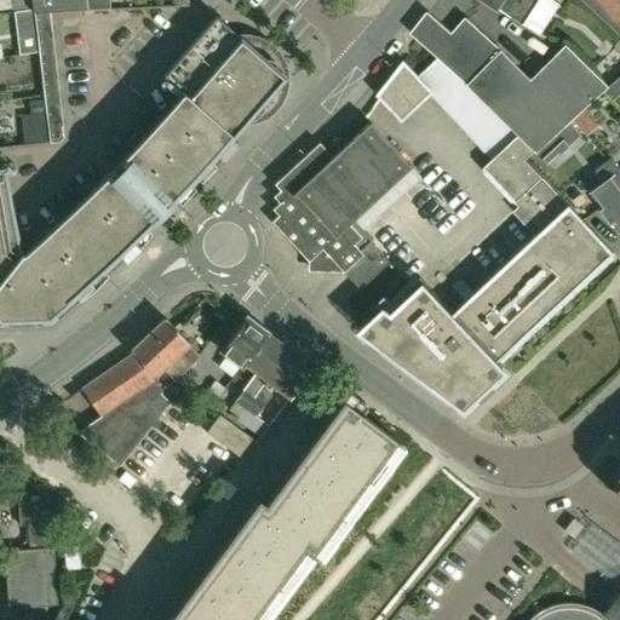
[(30,0),(32,5),(33,10),(34,13),(87,10),(86,0),(30,0)]
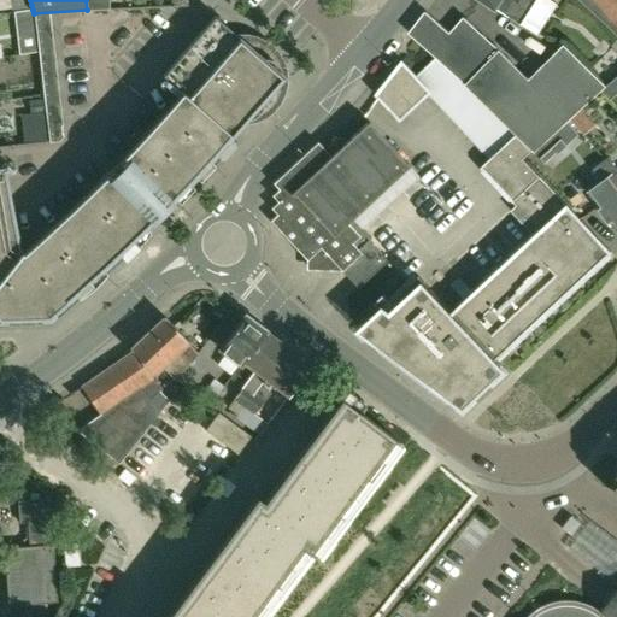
[(483,0),(522,24),(536,0),(483,0)]
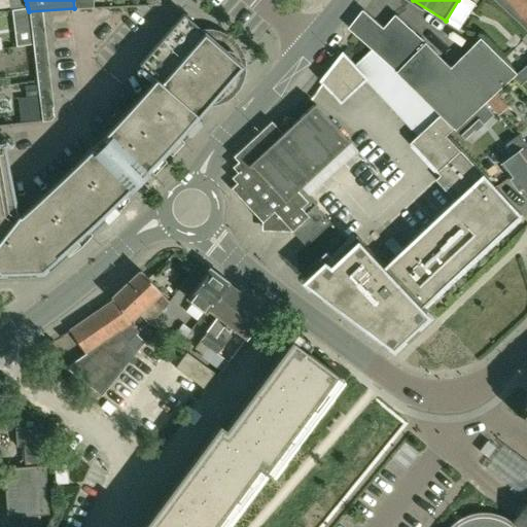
[(526,0),(496,0),(522,24),(526,29),(526,0)]
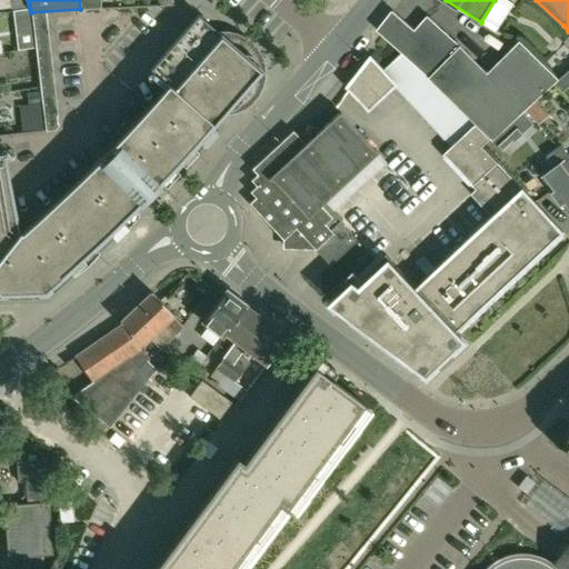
[(30,9),(12,11),(18,50),(36,49),(35,37),(31,12),(30,9)]
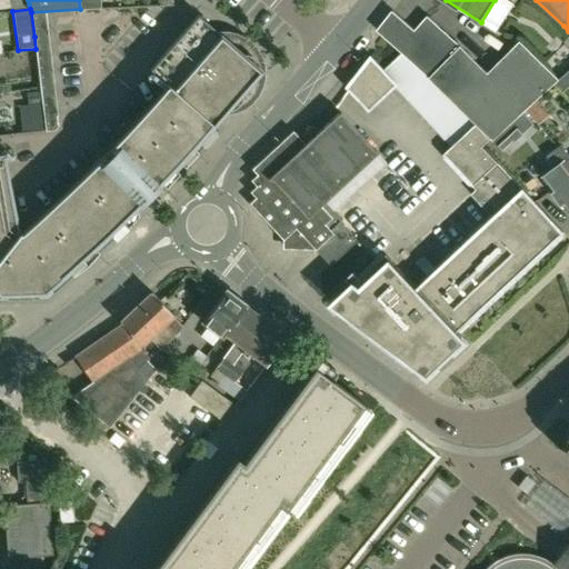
[(46,11),(31,12),(35,37),(36,49),(37,62),(51,61),(46,11)]
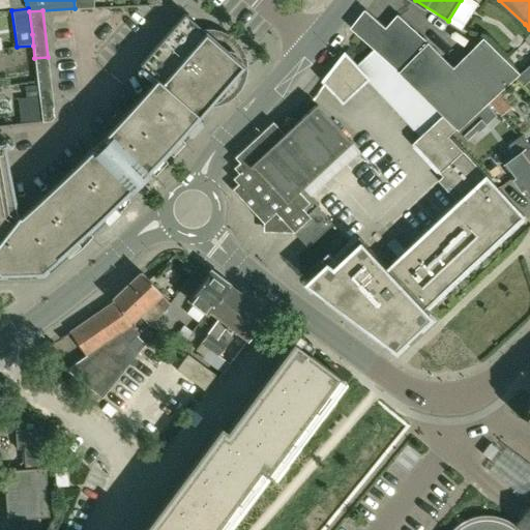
[(459,130),(490,102),(499,93),(517,78),(521,75),(484,38),(454,68),(425,39),(399,15),(386,28),(366,11),(365,10),(351,28),(358,34),(375,49),(376,50),(401,71),(444,116),(458,129),(459,130)]
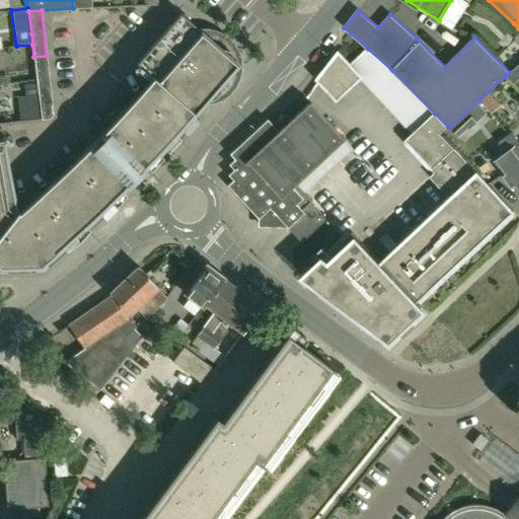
[(3,171),(0,153),(0,275),(7,276),(7,269),(33,268),(33,275),(44,274),(52,268),(47,263),(56,254),(61,260),(98,225),(128,197),(123,192),(147,167),(152,171),(162,160),(171,151),(183,137),(201,118),(196,114),(206,101),(210,101),(214,100),(218,98),(221,96),(225,94),(224,94),(229,89),(233,84),(236,77),(238,71),(237,58),(234,52),(231,46),(226,41),(221,36),(217,34),(213,33),(209,32),(205,31),(201,31),(180,13),(137,64),(152,77),(136,96),(98,136),(103,140),(81,162),(57,186),(32,209),(18,220),(13,219),(9,201),(3,171)]
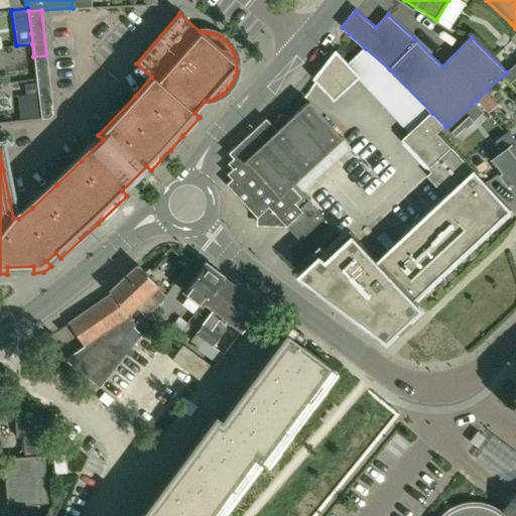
[(343,58),(338,52),(316,79),(317,80),(336,99),(360,77),(349,65),(348,65),(343,58)]
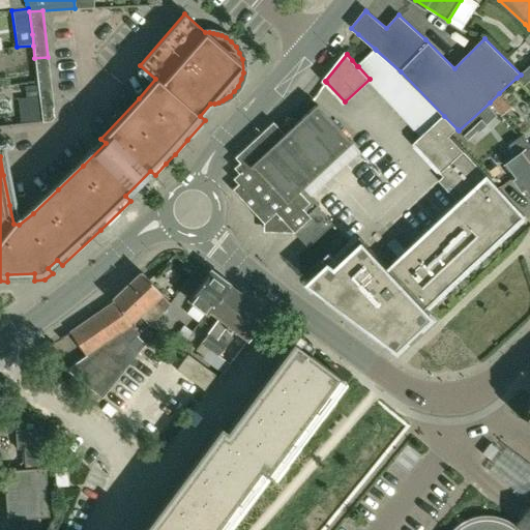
[(48,57),(34,58),(38,86),(51,85),(48,57)]
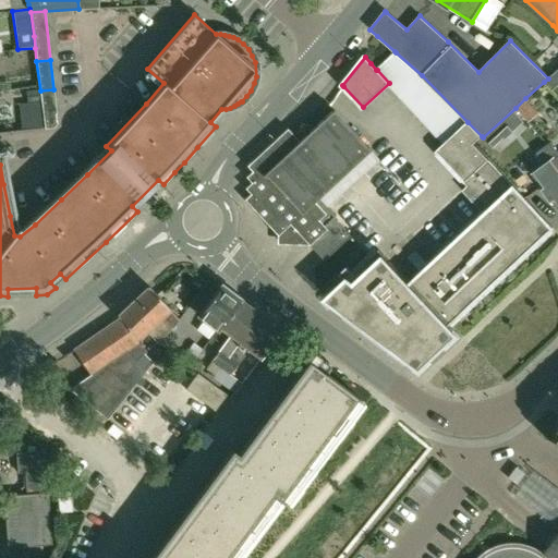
[(557,69),(548,79),(544,82),(552,92),(557,85),(557,69)]
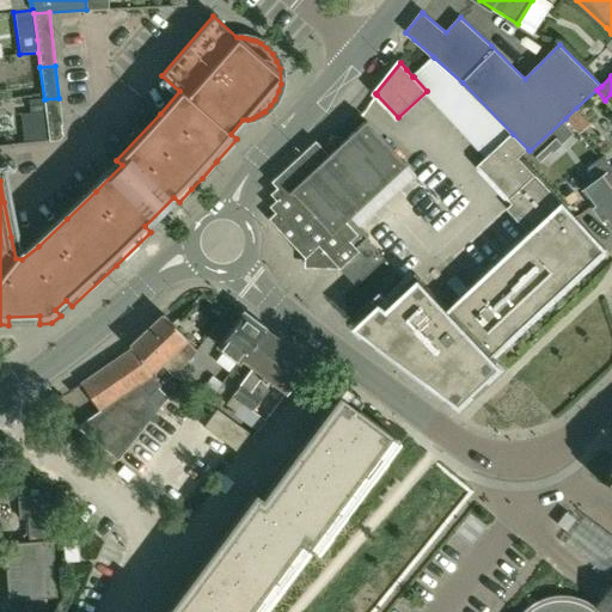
[(59,98),(44,99),(46,112),(49,142),(59,141),(62,136),(61,126),(62,126),(59,98)]
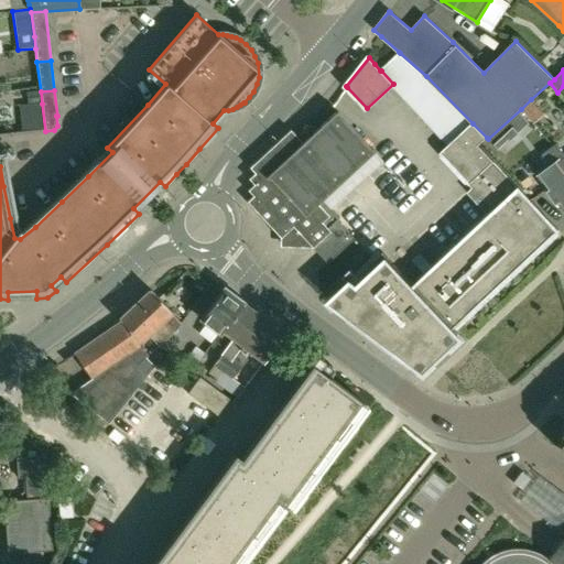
[(41,91),(26,94),(28,105),(42,104),(41,91)]
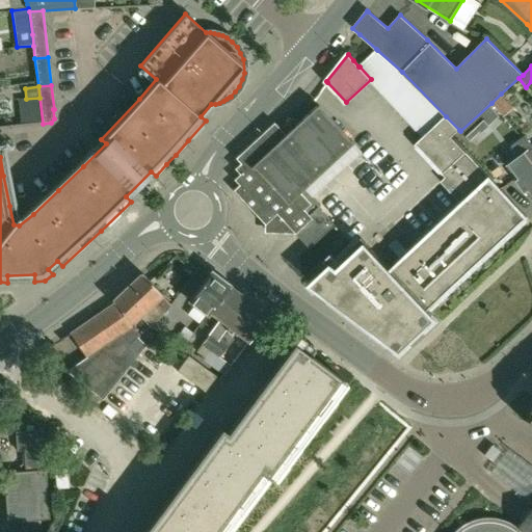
[(514,109),(501,94),(491,103),(504,116),(514,109)]
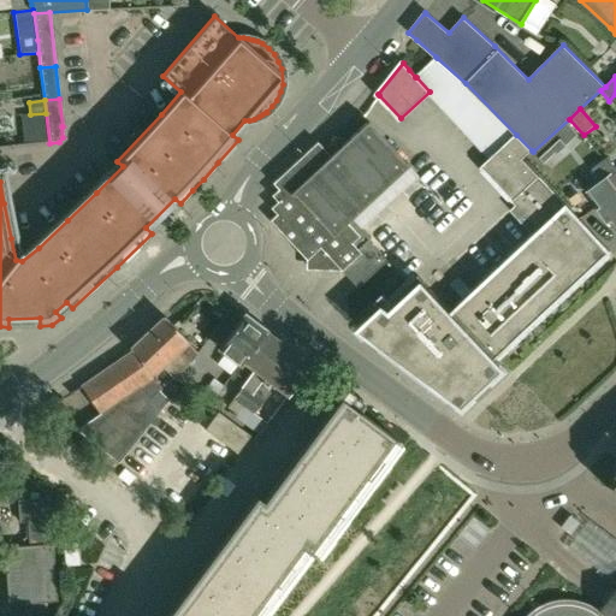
[(409,166),(368,122),(367,122),(330,157),(323,147),(317,142),(272,183),(280,191),(274,196),(273,194),(272,195),(280,203),(274,209),(272,207),(272,208),(279,217),(273,221),(272,219),(271,220),(312,266),(319,259),(325,266),(332,260),(342,271),(361,253),(351,243),(359,236),(347,223),(351,219),(409,166)]
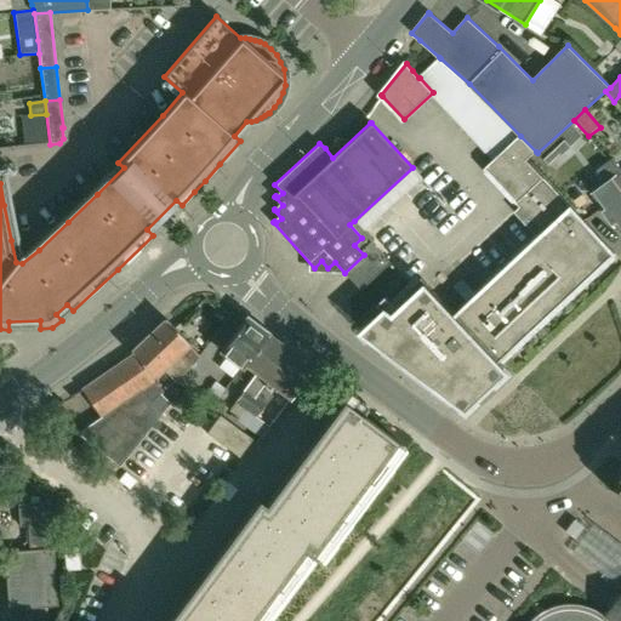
[(573,147),(559,134),(537,153),(551,167),(573,147)]
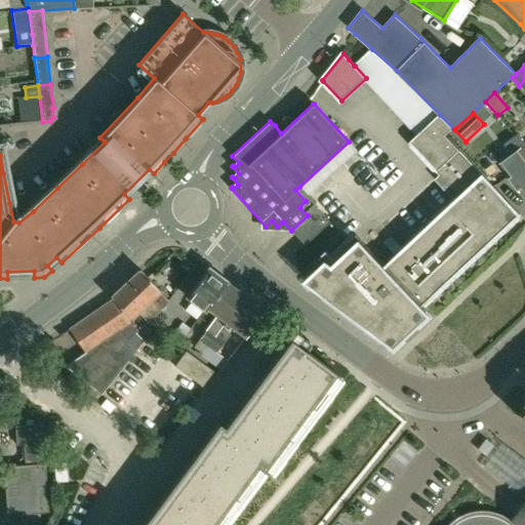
[(520,214),(498,191),(484,175),(484,176),(446,135),(453,128),(440,115),(410,143),(437,170),(441,175),(436,179),(456,202),(387,267),(357,235),(327,263),(309,280),(346,309),(348,308),(347,307),(353,301),(358,306),(356,308),(363,316),(367,313),(373,317),(371,319),(378,327),(381,324),(393,332),(401,326),(402,327),(404,327),(406,327),(408,326),(409,324),(410,322),(409,320),(408,318),(410,316),(411,317),(520,214)]
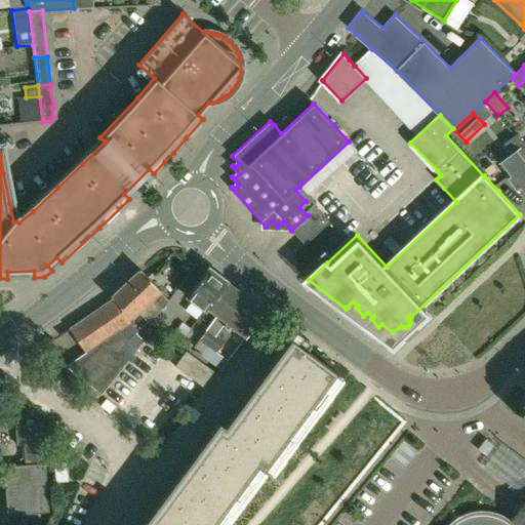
[(522,190),(524,194),(524,144),(521,138),(509,147),(523,166),(510,176),(520,191),(522,190)]
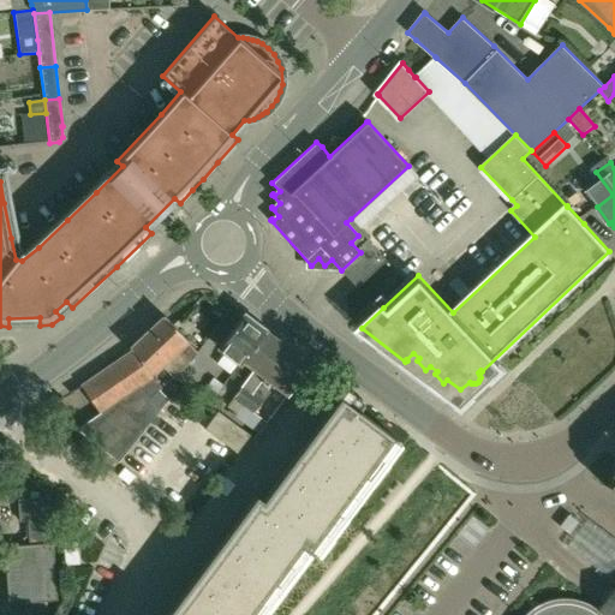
[(369,238),(351,219),(346,222),(358,236),(351,243),(360,252),(341,270),(356,286),(357,287),(365,280),(386,261),(366,240),(369,238)]
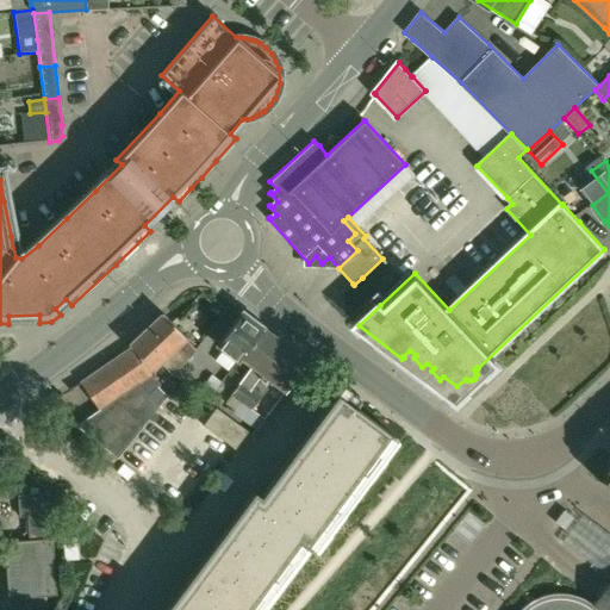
[(157,387),(170,374),(193,353),(195,350),(184,340),(186,337),(162,312),(129,346),(132,348),(81,383),(100,409),(76,425),(80,428),(85,433),(117,459),(118,458),(166,398),(165,397),(166,396),(157,387)]
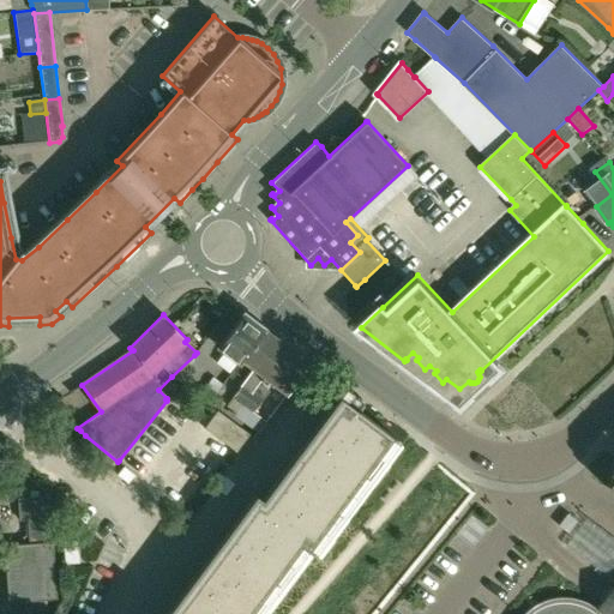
[(240,363),(242,360),(265,330),(244,314),(218,348),(240,363)]
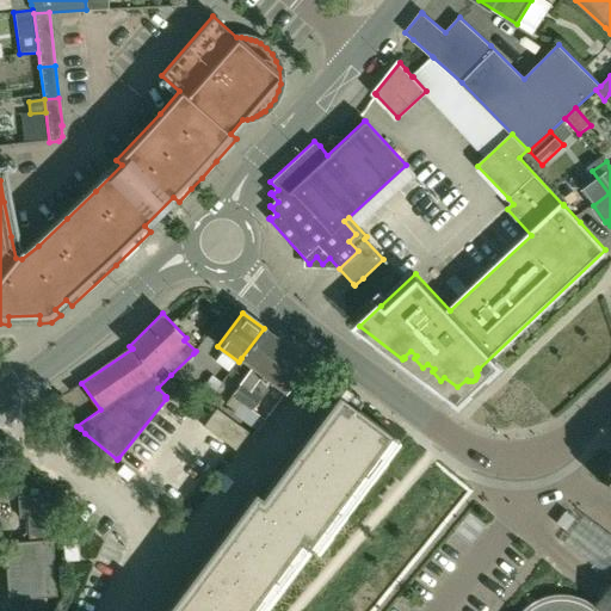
[(263,376),(287,345),(264,328),(241,358),(252,366),(239,383),(224,405),(232,409),(228,414),(232,417),(234,413),(242,403),(258,382),(263,376)]
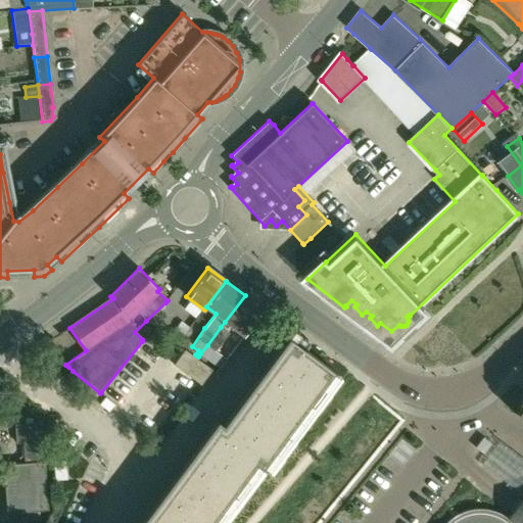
[(244,336),(264,308),(245,295),(225,322),(244,336)]
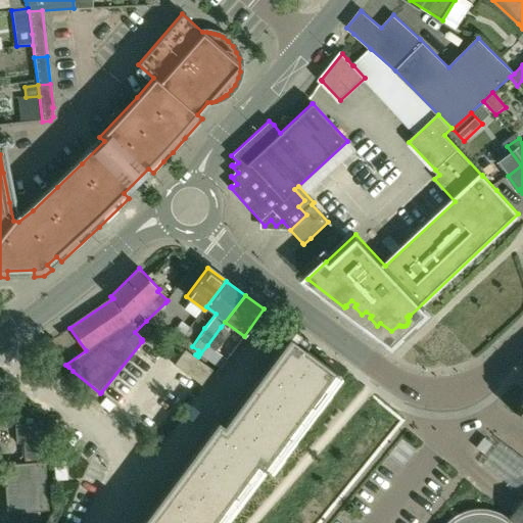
[(178,344),(196,320),(188,314),(183,319),(174,312),(175,311),(169,305),(165,302),(146,321),(153,326),(155,327),(178,344)]
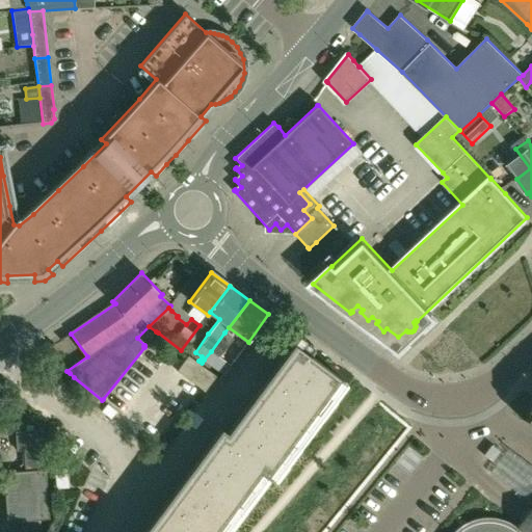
[(231,337),(224,333),(211,351),(204,360),(218,370),(224,362),(219,357),(231,342),(231,337)]
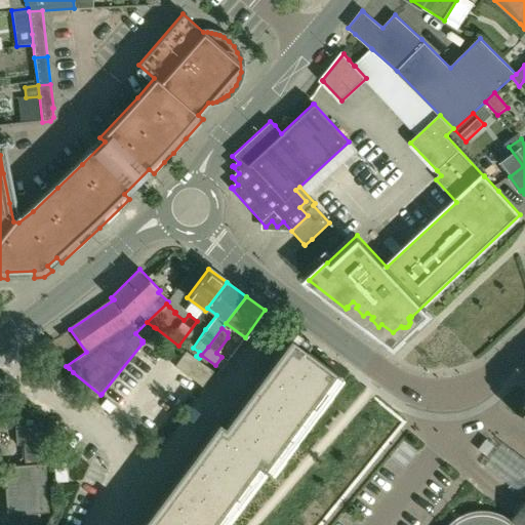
[(214,524),(259,467),(265,471),(266,471),(337,373),(307,351),(311,346),(312,344),(309,341),(310,340),(308,339),(307,340),(303,337),(304,335),(303,334),(301,336),(296,332),(295,333),(225,428),(218,423),(143,524),(214,524)]
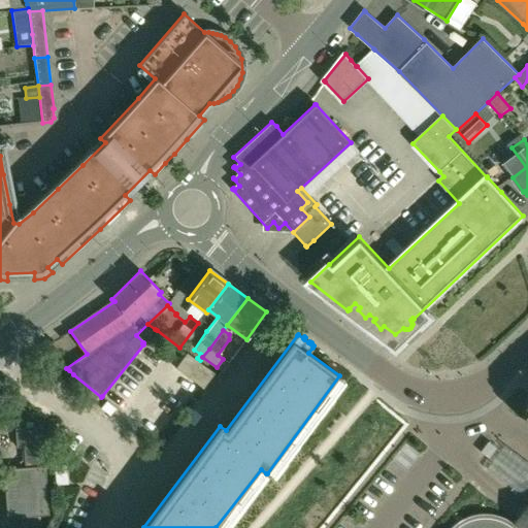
[(218,376),(187,354),(182,361),(175,368),(184,374),(199,386),(203,390),(215,374),(218,376)]
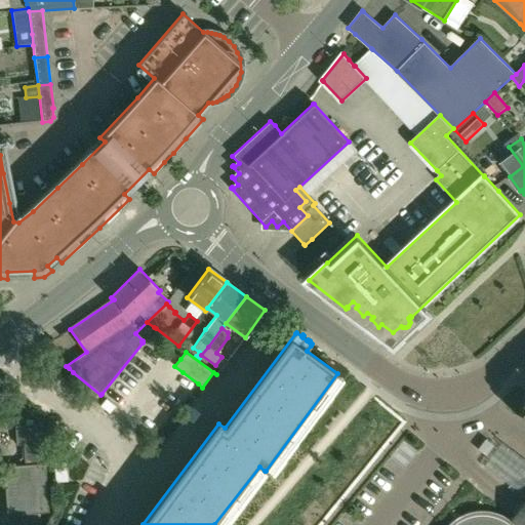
[(4,466),(7,515),(22,514),(22,524),(40,524),(39,512),(49,512),(42,421),(16,423),(17,443),(24,443),(26,463),(4,466)]
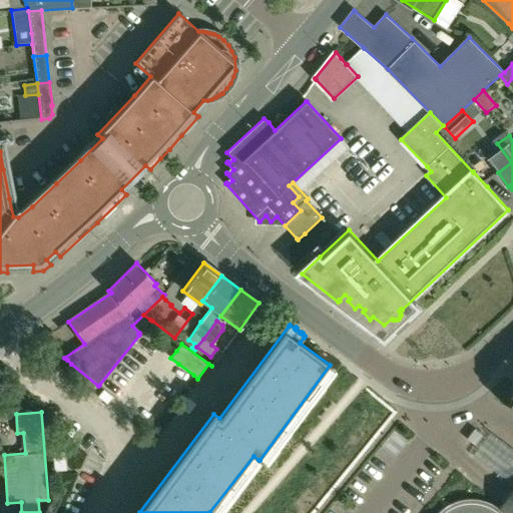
[(482,436),(474,429),(466,440),(474,446),(482,436)]
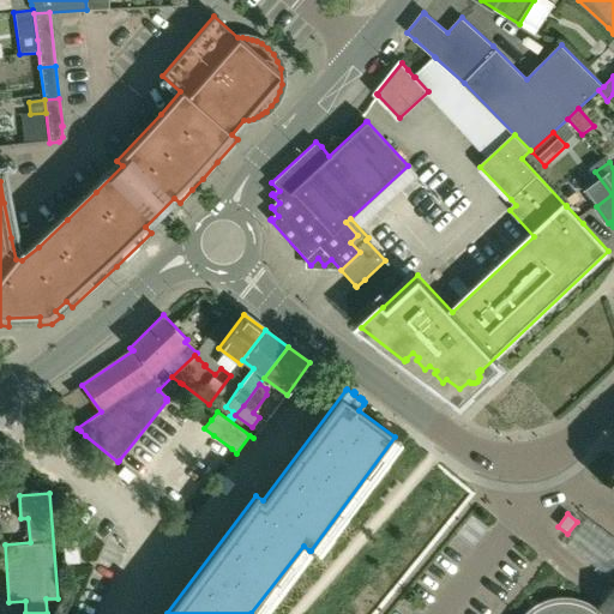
[(77,540),(62,541),(65,564),(79,563),(77,540)]
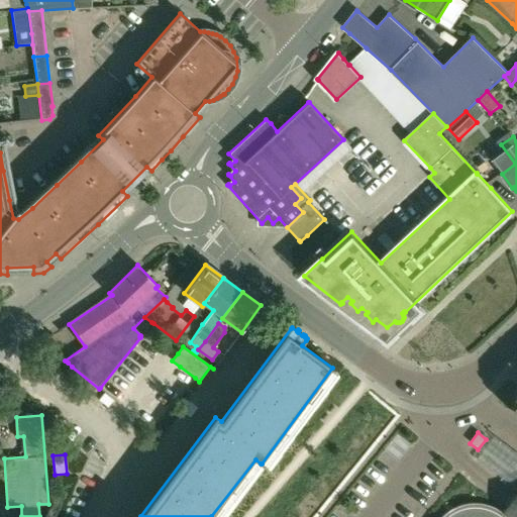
[(516,516),(516,491),(515,493),(516,494),(516,498),(507,512),(504,509),(502,512),(498,509),(496,508),(493,507),(488,505),(484,504),(480,503),(477,503),(472,503),(470,503),(464,504),(460,505),(456,506),(452,508),(449,510),(446,512),(443,514),(440,516),(516,516)]
